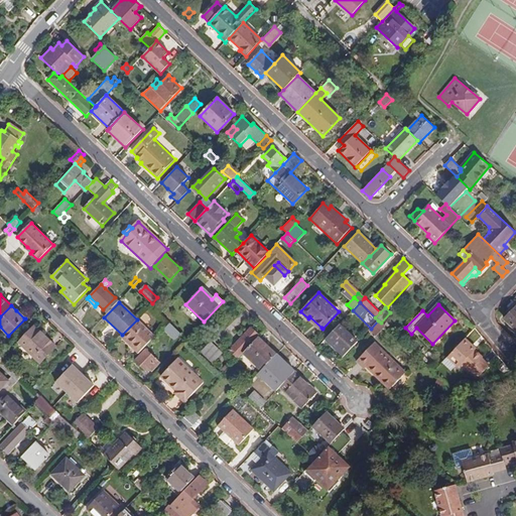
[(515,307),(505,319),(511,326),(511,329),(514,332),(515,332),(515,307)]
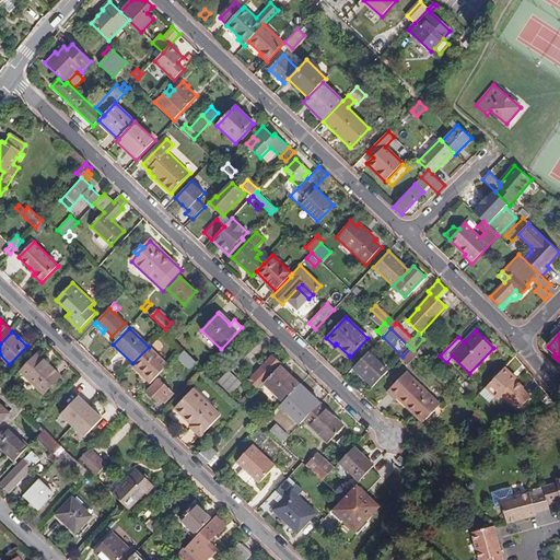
[(18,337),(26,346),(28,342),(20,335),(18,337)]
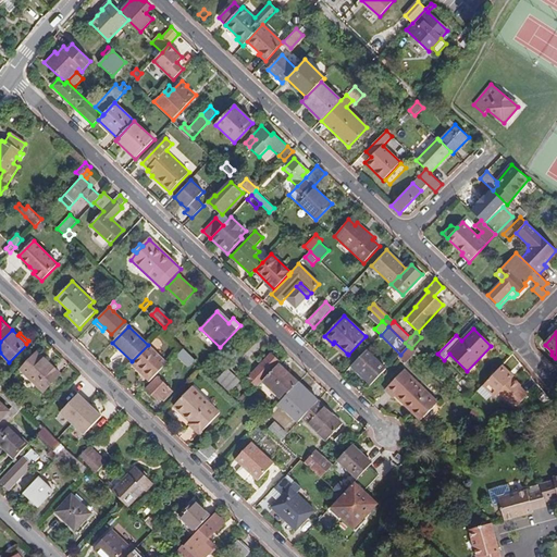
[(143,375),(150,382),(168,363),(148,345),(132,361),(145,373),(143,375)]
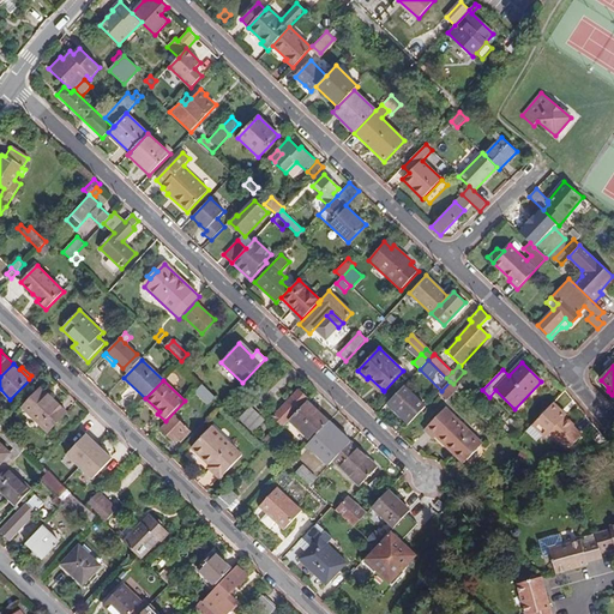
[(453,384),(450,381),(441,391),(439,393),(447,401),(458,389),(453,384)]
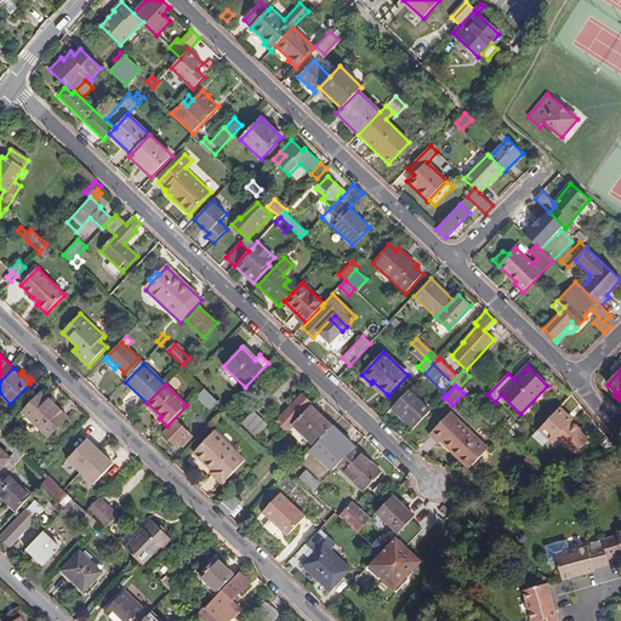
[(197,397),(210,409),(218,402),(205,388),(197,397)]
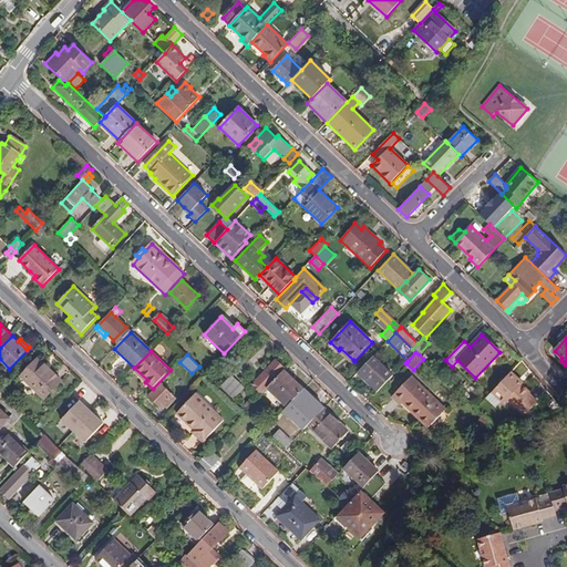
[(393,375),(373,357),(358,373),(378,392),(393,375)]
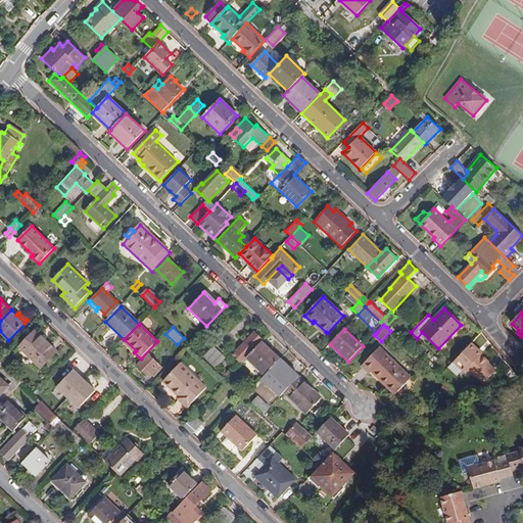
[(18,347),(41,368),(57,351),(36,330),(18,347)]
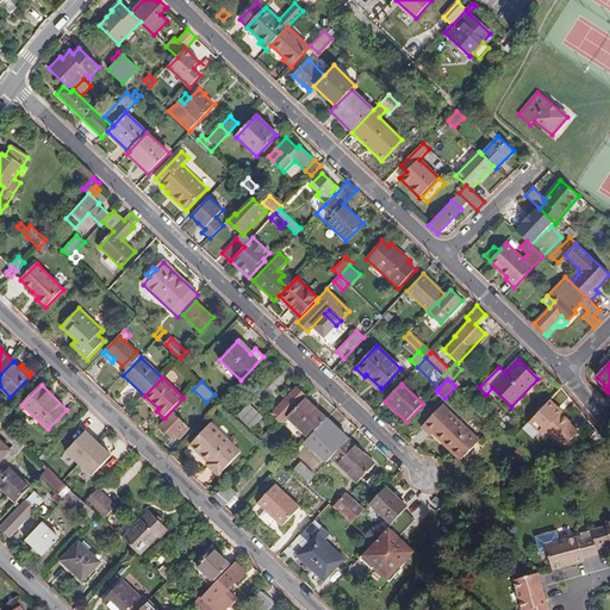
[(281,423),(306,397),(297,388),(272,415),(281,423)]
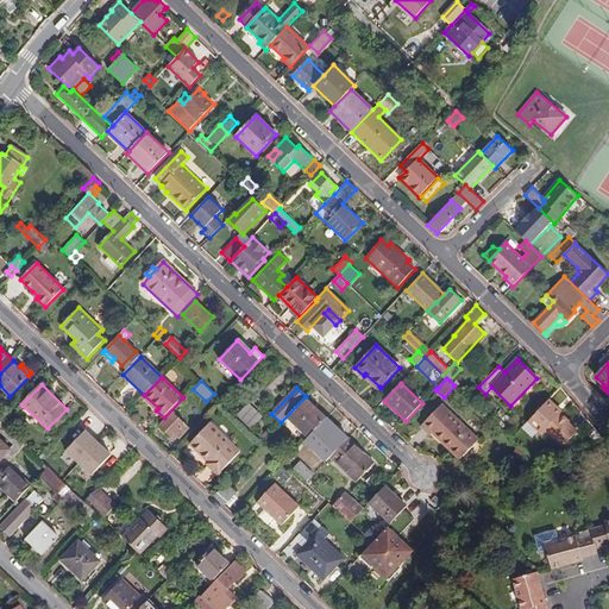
[(156,410),(158,408),(144,395),(143,397),(156,410)]
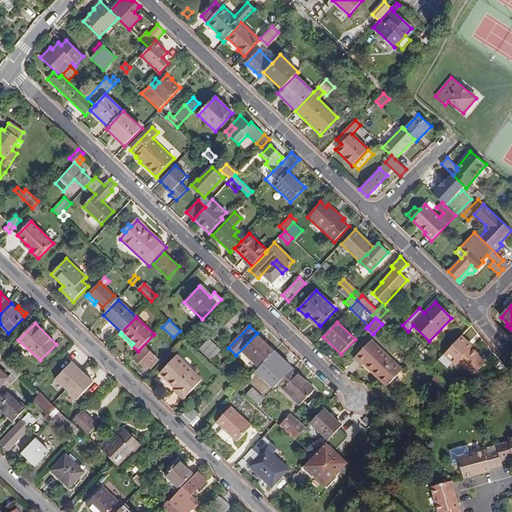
[(259,368),(272,354),(273,353),(261,342),(263,340),(257,334),(241,351),(259,368)]
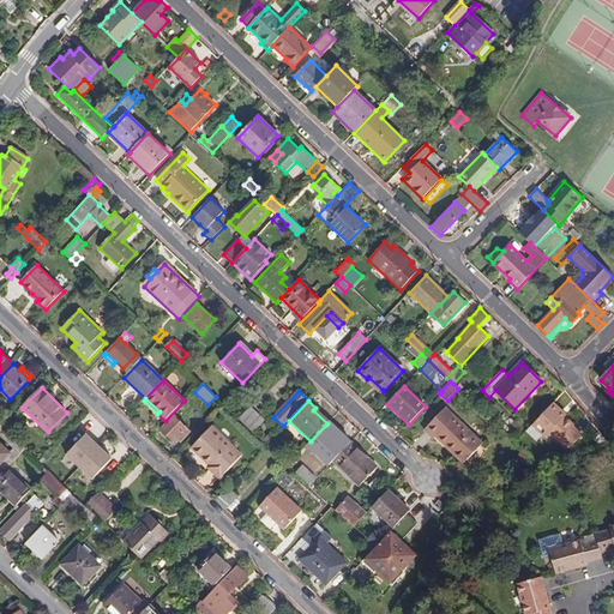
[(554,403),(533,426),(546,438),(549,433),(559,443),(560,441),(569,450),(583,435),(575,427),(576,426),(566,416),(567,415),(554,403)]
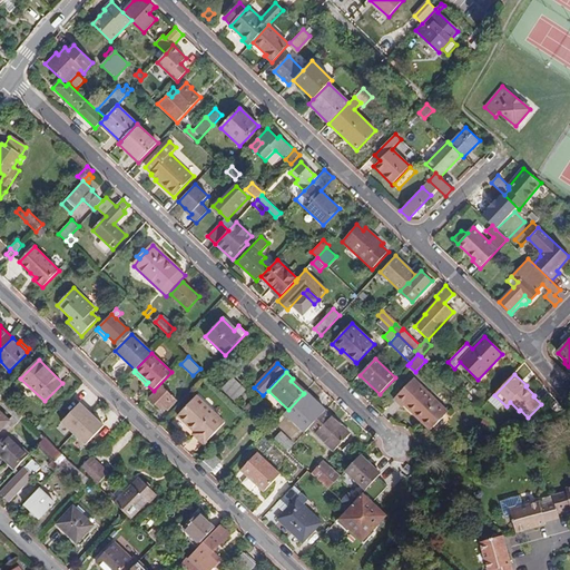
[(223,390),(235,401),(245,390),(233,379),(223,390)]
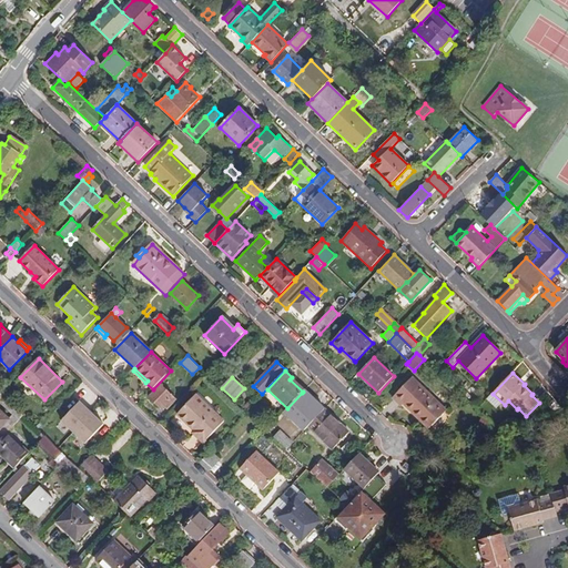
[(303,392),(305,389),(292,377),(290,379),(303,392)]
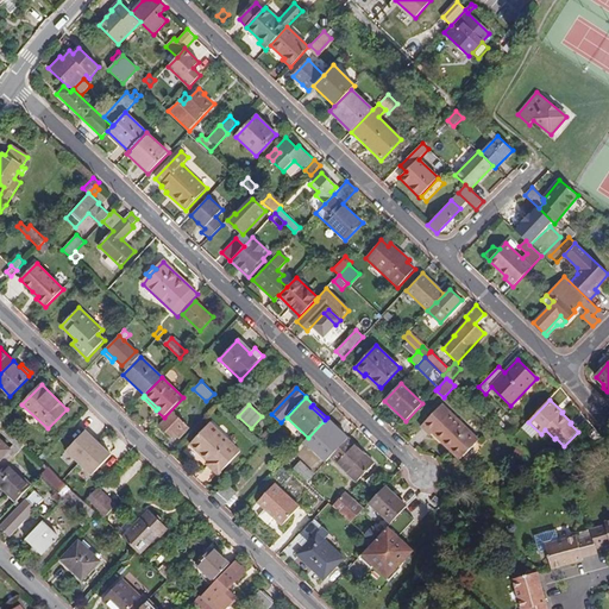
[(459,459),(478,440),(441,405),(420,426),(429,435),(432,433),(459,459)]
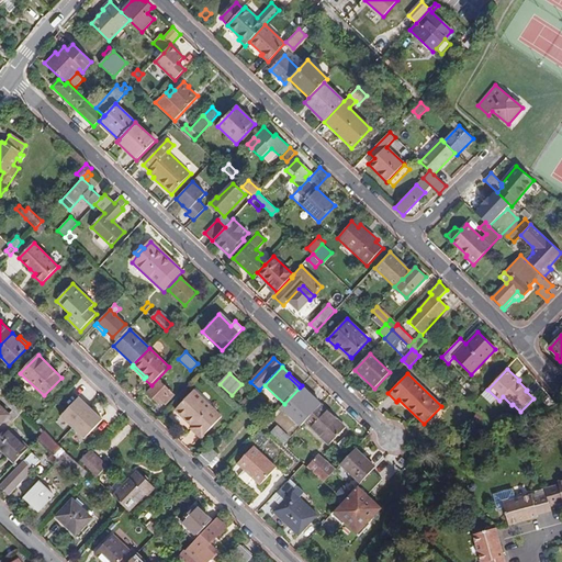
[(166,405),(175,395),(159,380),(147,393),(159,405),(163,402),(166,405)]
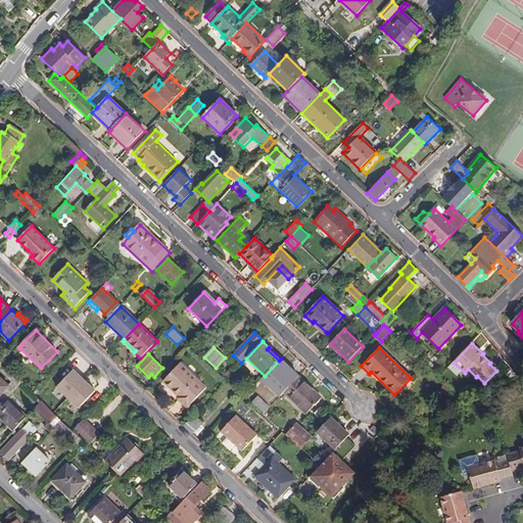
[(281,359),(279,361),(278,362),(297,379),(299,376),(281,359)]
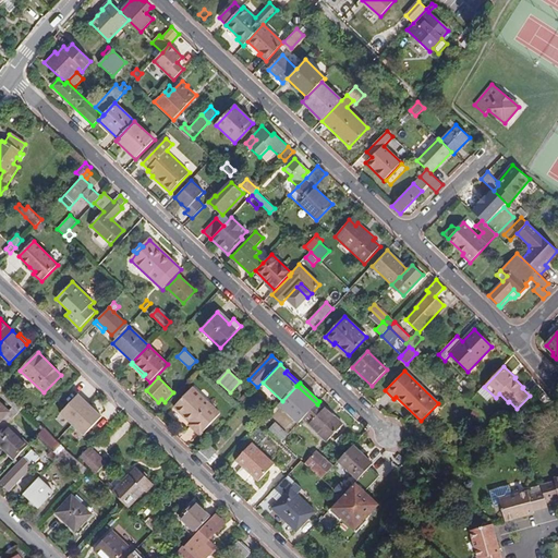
[(317,404),(296,386),(282,401),(279,404),(299,423),(303,419),(317,404)]
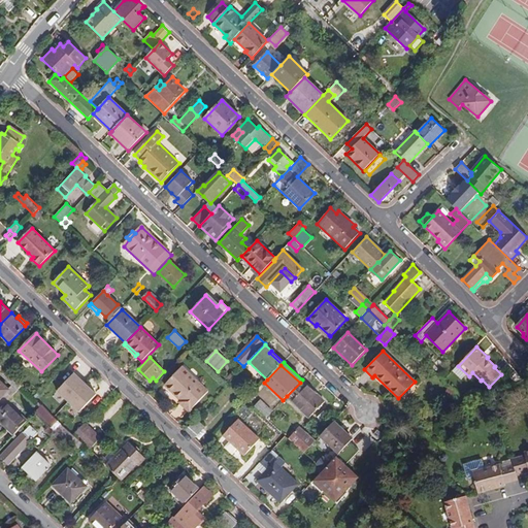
[(0,401),(3,405),(6,402),(22,386),(0,366),(0,374),(12,387),(9,390),(0,381),(0,401)]
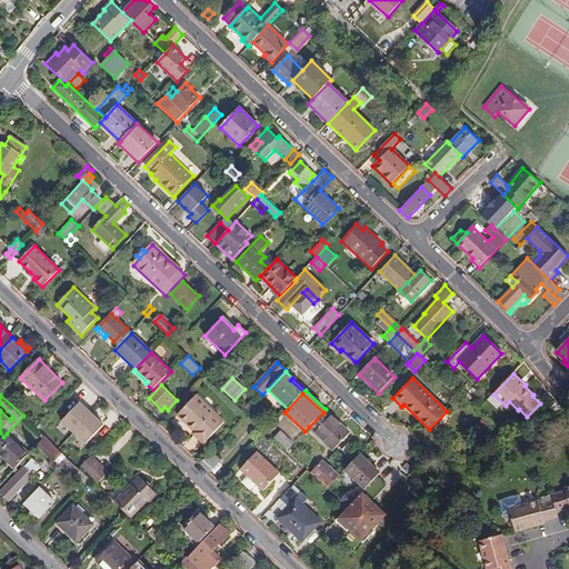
[(195,431),(206,442),(225,421),(197,395),(178,415),(195,431)]
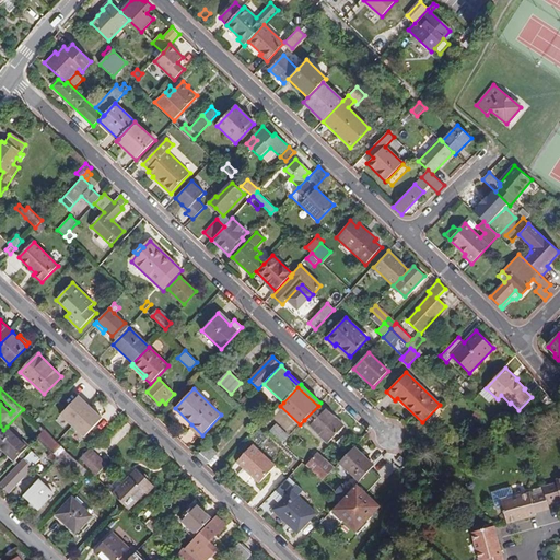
[(81,394),(62,413),(80,430),(89,438),(107,418),(81,394)]
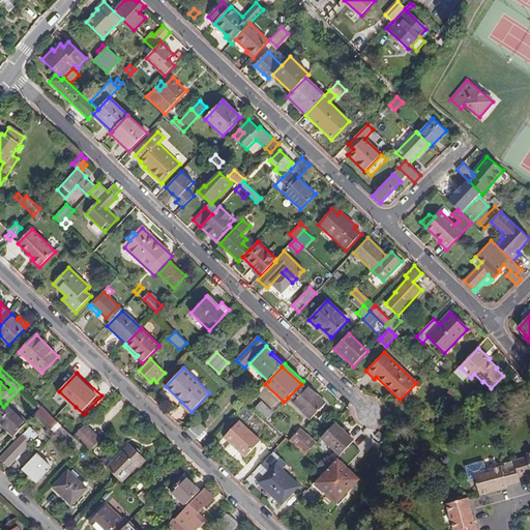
[(303,381),(301,384),(288,398),(311,419),(326,403),(303,381)]
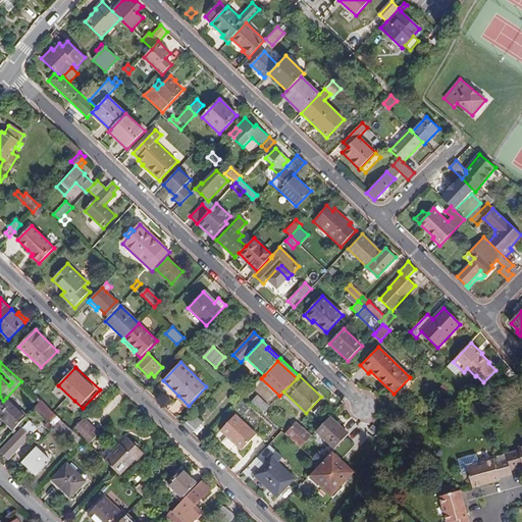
[(58,385),(45,399),(60,414),(74,401),(58,385)]
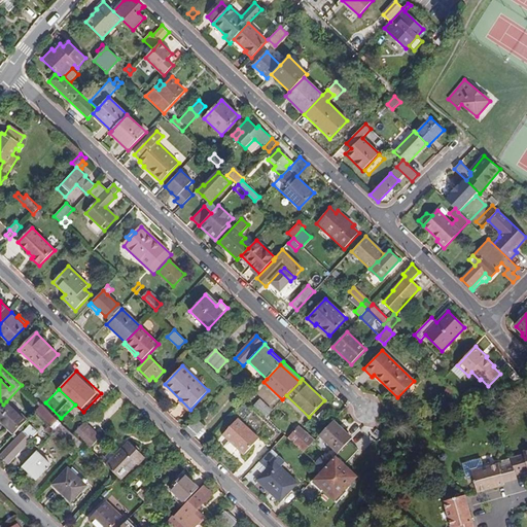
[(178,401),(188,412),(190,410),(180,399),(178,401)]
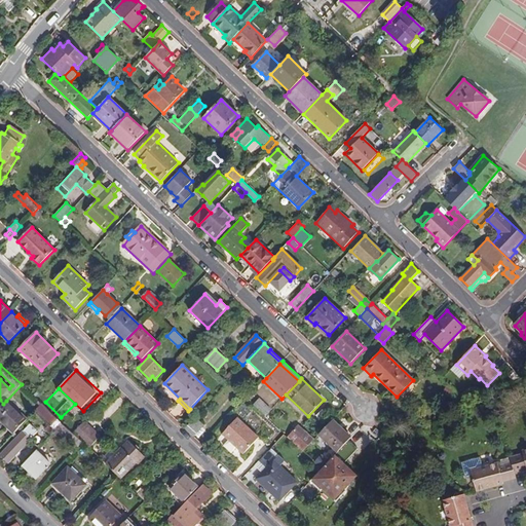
[(253,405),(266,416),(271,410),(259,399),(253,405)]
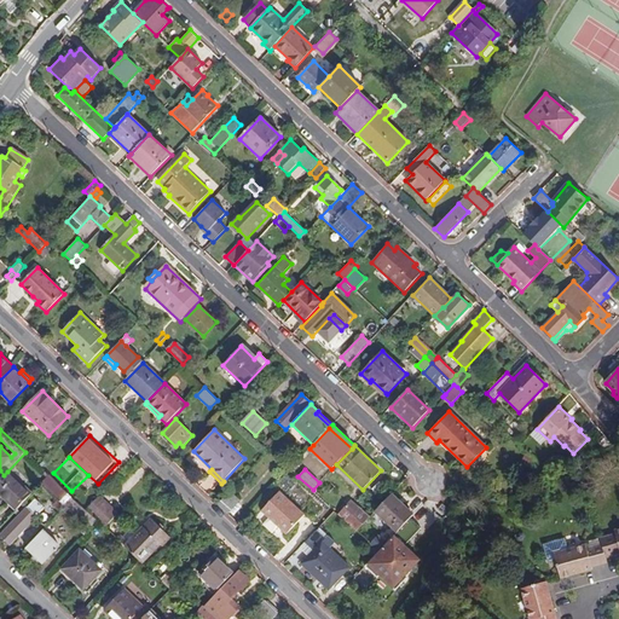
[(0,479),(0,493),(17,510),(32,493),(7,472),(4,475),(0,479)]
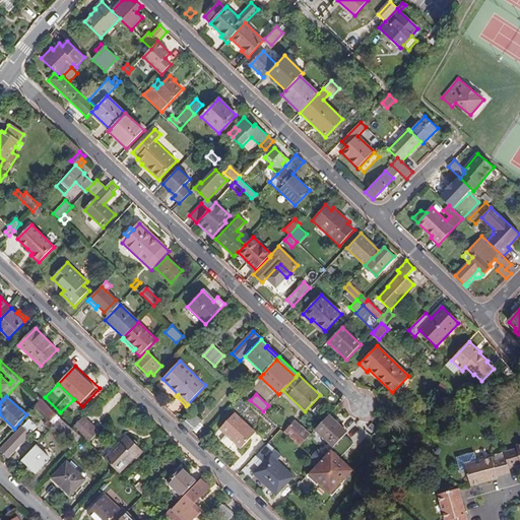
[(56,425),(62,418),(42,399),(36,405),(49,418),(45,425),(51,430),(56,425)]
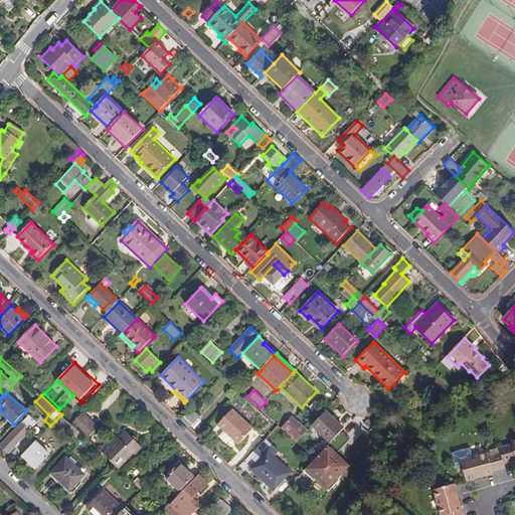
[(232,439),(238,445),(253,428),(232,408),(217,425),(223,432),(232,439)]
